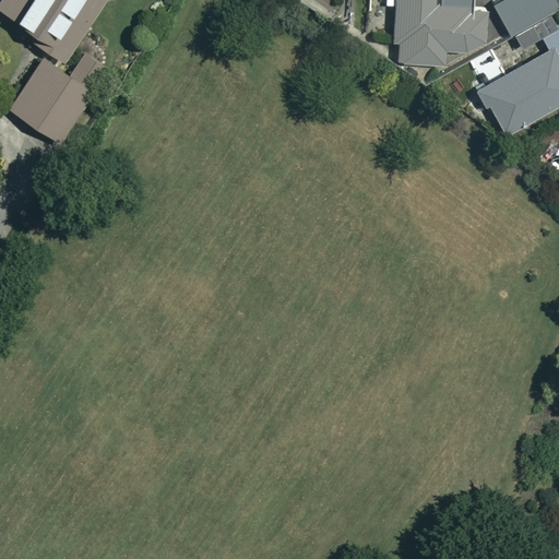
[(0,0),(0,9),(71,57),(108,0),(0,0)]
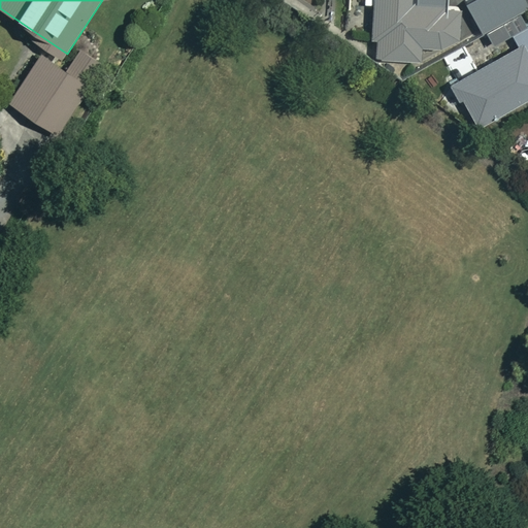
[(370,0),(368,35),(375,35),(374,53),(420,57),(421,43),(439,44),(459,34),(460,5),(446,4),(446,0),(370,0)]
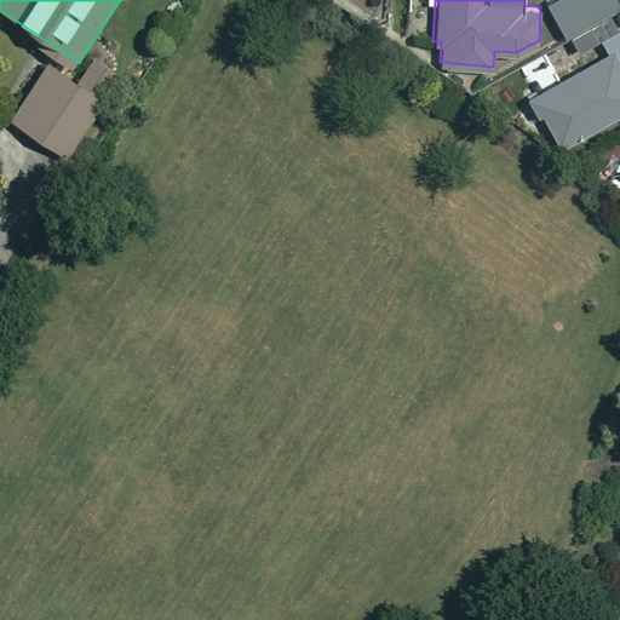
[(619,10),(619,6),(616,0),(555,0),(549,4),(566,38),(619,10)]
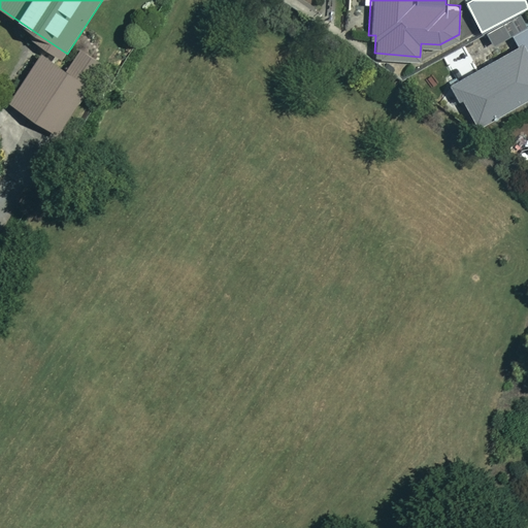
[(527,22),(512,31),(520,46),(453,84),(476,127),(527,98),(527,22)]
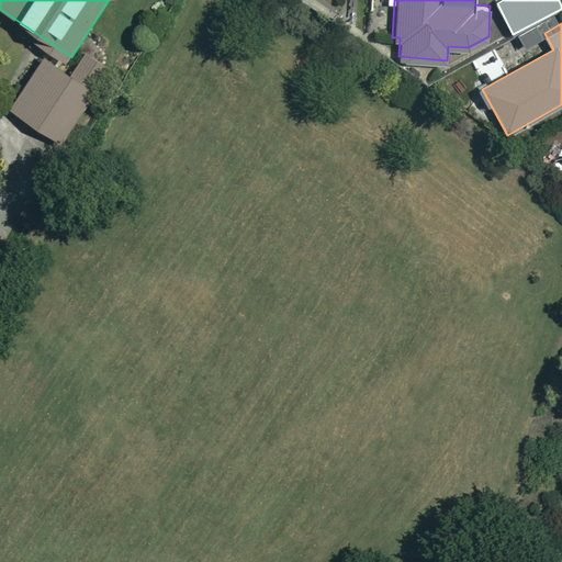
[(96,94),(45,58),(9,110),(60,145),(96,94)]
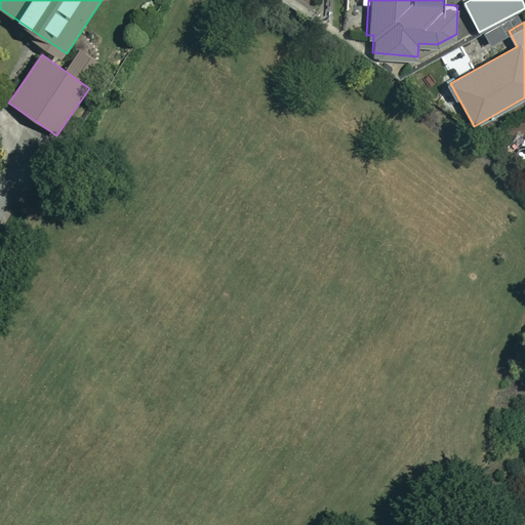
All buildings are outlined.
